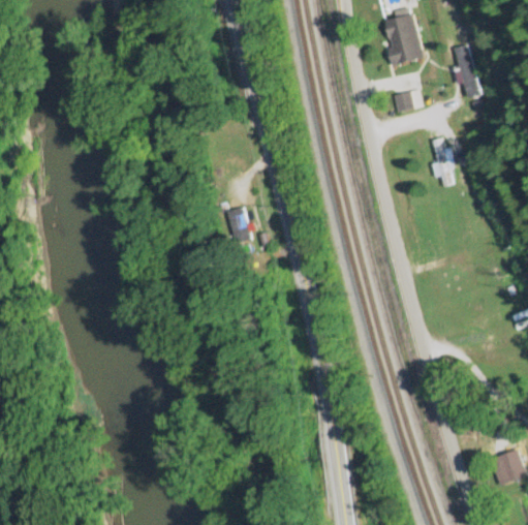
[(411,11),(383,19),(394,62),(423,56),(411,11)]
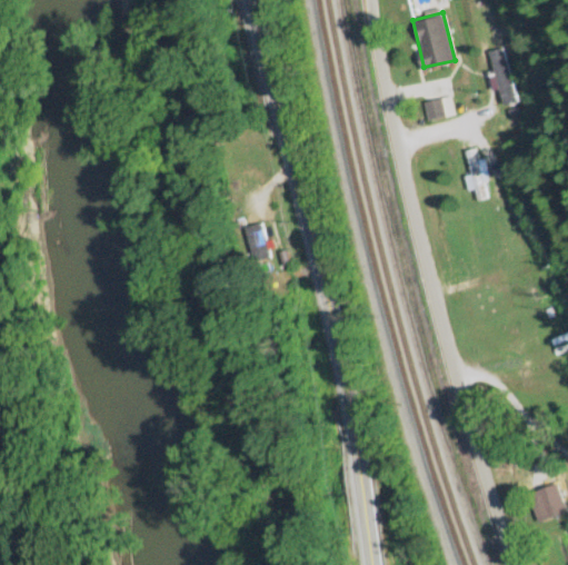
[(497,45),(487,48),(501,101),(511,99),(497,45)]
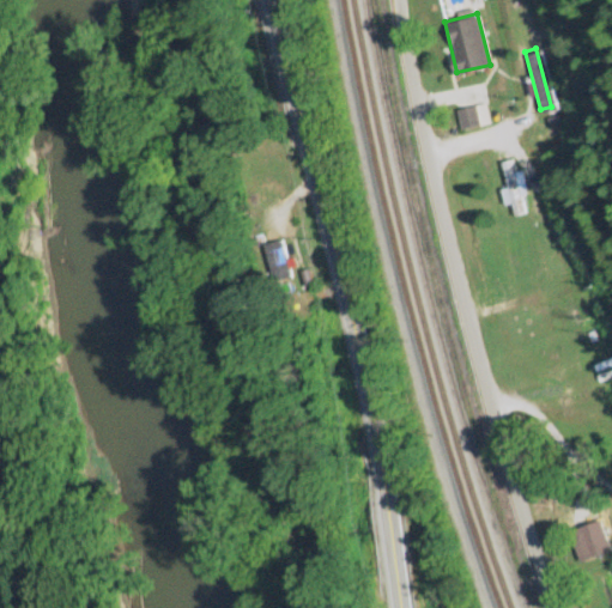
[(456,109),(461,126),(480,121),(474,104),(456,109)]
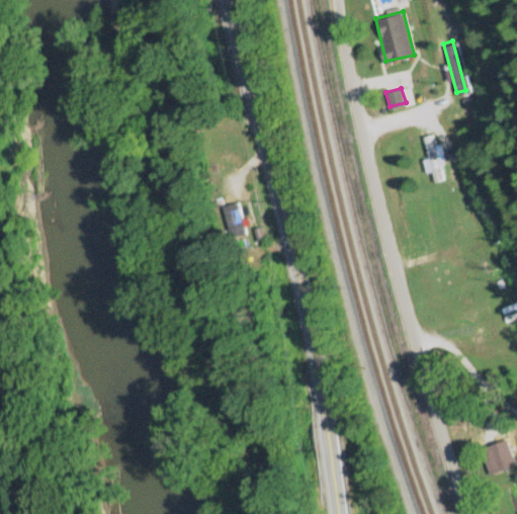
[(443,161),(439,142),(434,144),(431,133),(423,135),(434,180),(442,178),(438,162),(443,161)]
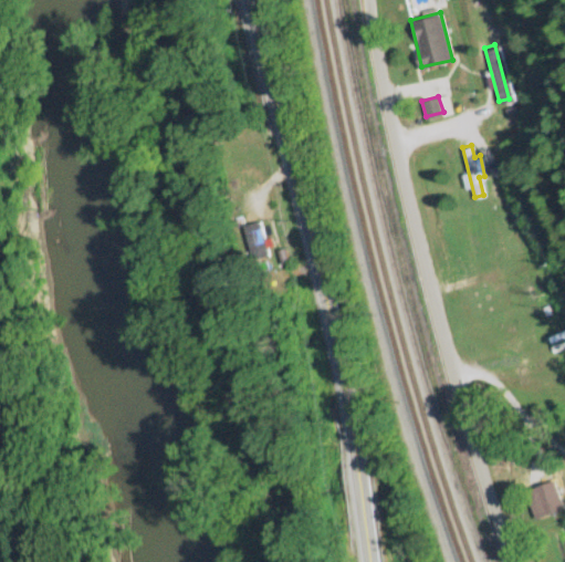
[(270,253),(259,219),(241,225),(252,258),(270,253)]
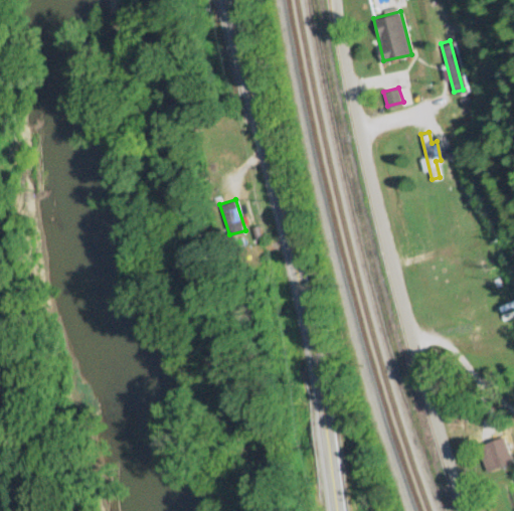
[(500,355),(513,348),(513,337),(501,306),(482,314),(500,355)]
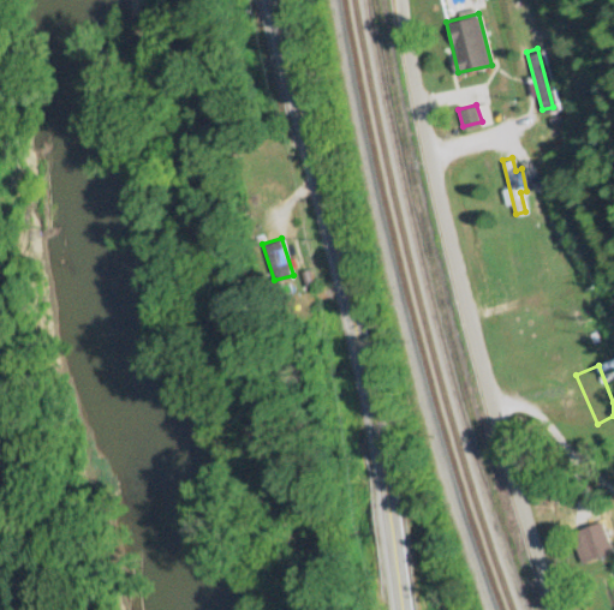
[(613,555),(598,519),(571,530),(585,566),(613,555)]
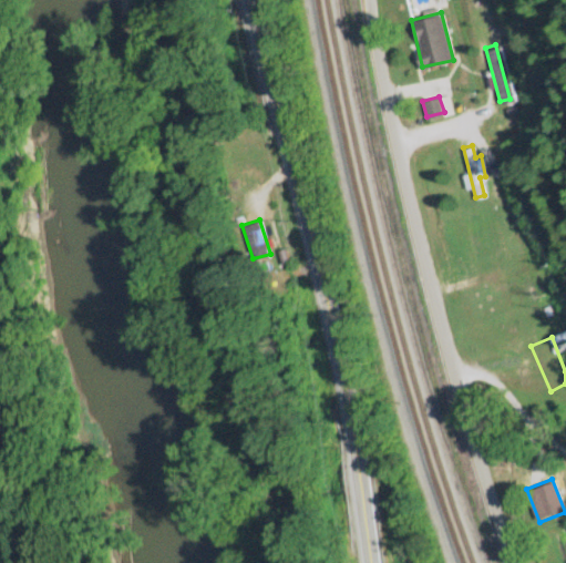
All buildings are outlined.
